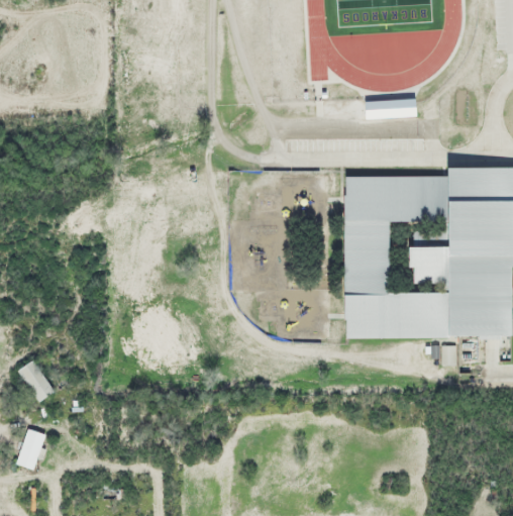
[(362,99),(412,97),(413,115),(363,117),(362,99)]
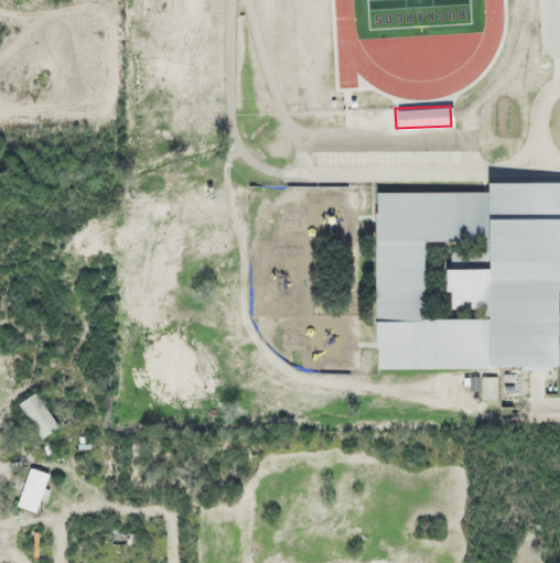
[(374,192),(374,370),(556,369),(556,292),(559,292),(559,182),(482,182),(482,192),(374,192)]
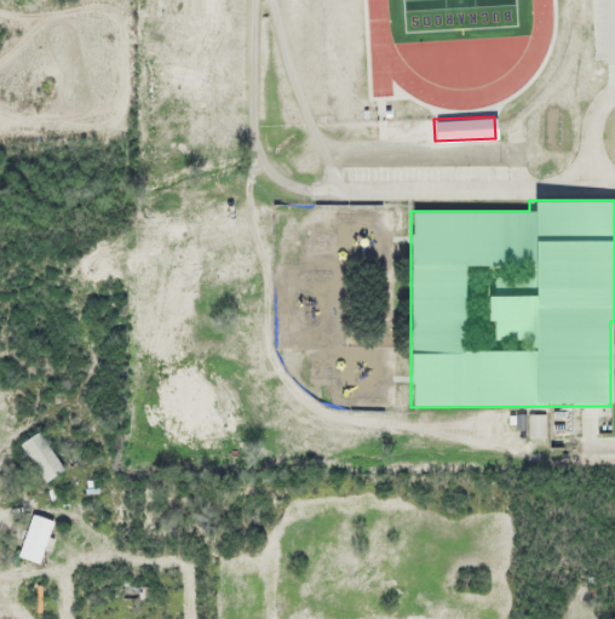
[(547,439),(547,414),(529,414),(529,439),(547,439)]
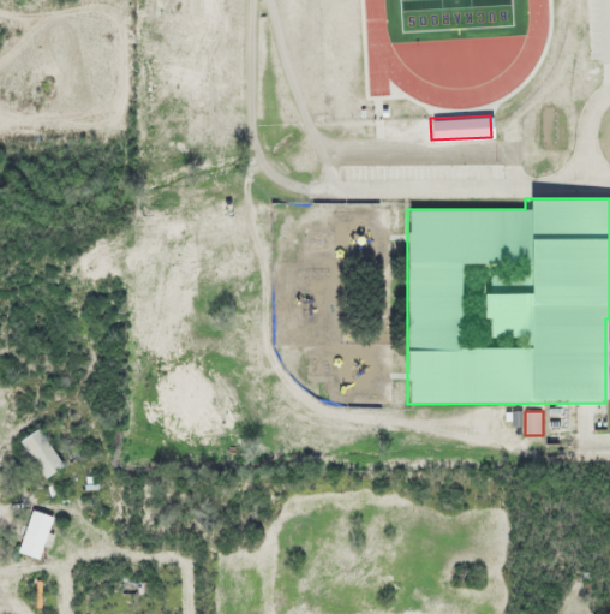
[(21,441),(47,480),(65,466),(40,429),(21,441)]
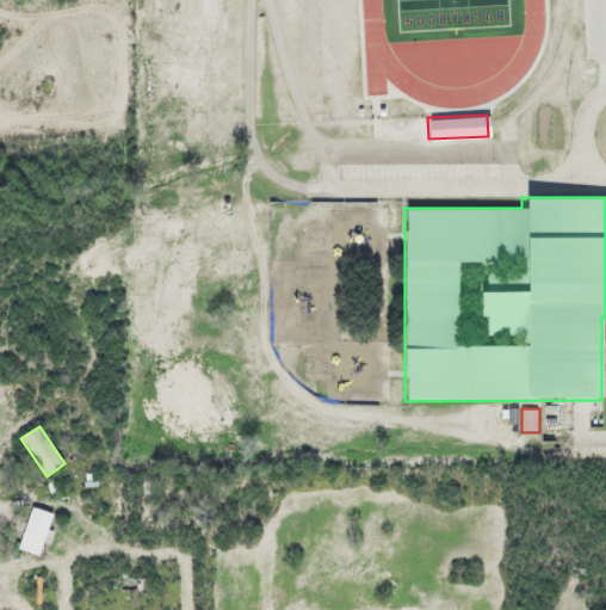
[(32,490),(33,500),(57,497),(55,485),(32,490)]
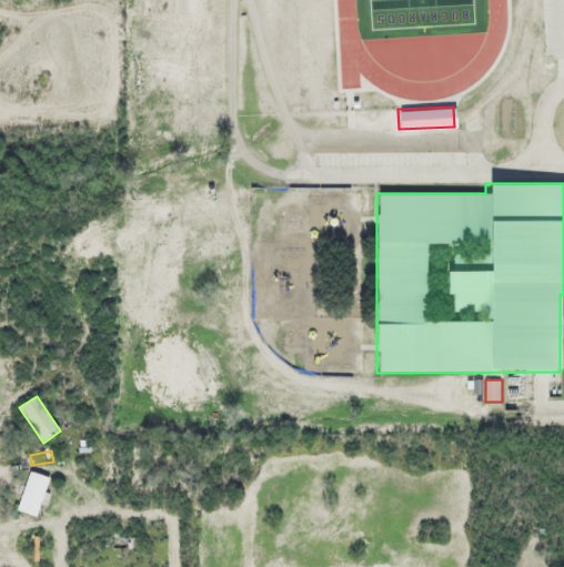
[(51,478),(31,472),(18,512),(38,517),(42,505),(48,507),(52,494),(47,492),(51,478)]
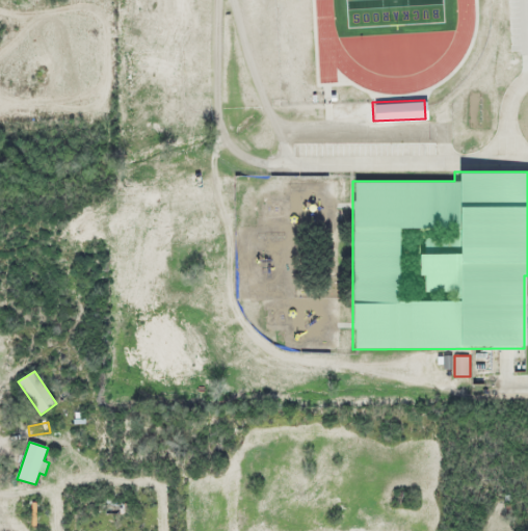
All buildings are outlined.
